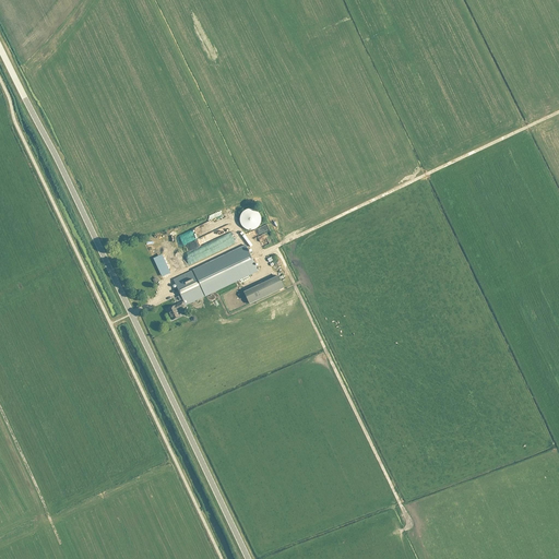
[(240,224),(240,225),(241,225),(241,226),(242,227),(244,228),(245,228),(245,229),(246,229),(247,229),(247,230),(248,230),(249,230),(250,230),(251,230),(252,230),(253,230),(253,229),(254,229),(256,229),(256,228),(257,228),(257,227),(258,227),(258,226),(259,226),(259,225),(260,225),(260,224),(260,223),(260,222),(261,222),(261,221),(261,219),(261,218),(260,217),(260,216),(260,215),(259,215),(259,214),(259,213),(258,213),(258,212),(257,212),(257,211),(256,211),(254,211),(254,210),(253,210),(252,210),(251,210),(251,209),(250,209),(249,209),(248,210),(247,210),(246,210),(245,211),(244,211),(244,212),(242,212),(242,213),(241,213),(241,214),(240,214),(240,215),(240,216),(239,217),(239,218),(239,219),(239,221),(239,222),(239,223),(240,223),(240,224)]
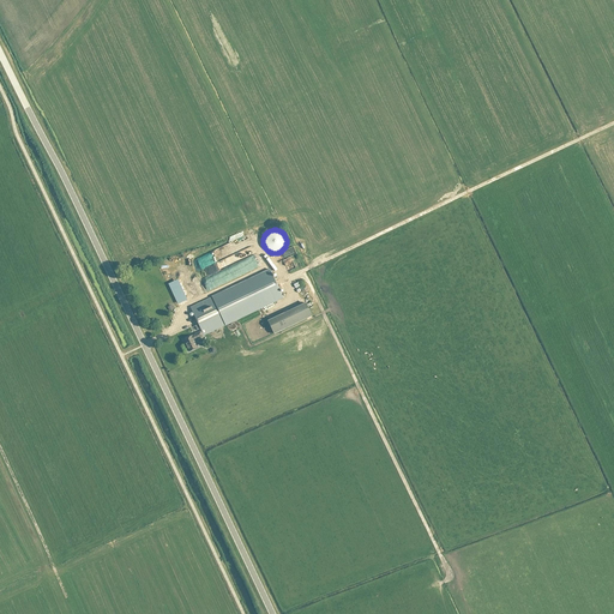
[(209,264),(248,248),(244,238),(204,253),(209,264)]
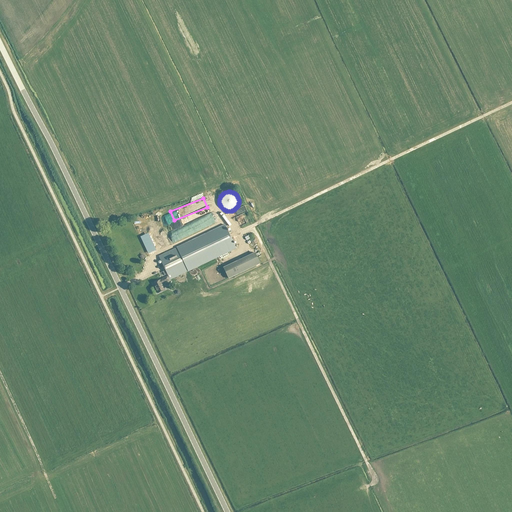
[(243,212),(238,214),(240,219),(243,218),(244,221),(246,220),(243,212)]
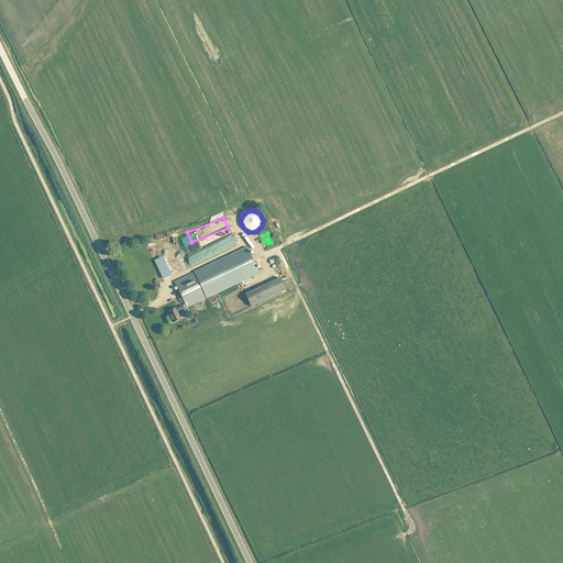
[(180,235),(173,238),(176,249),(179,247),(179,249),(185,247),(180,235)]
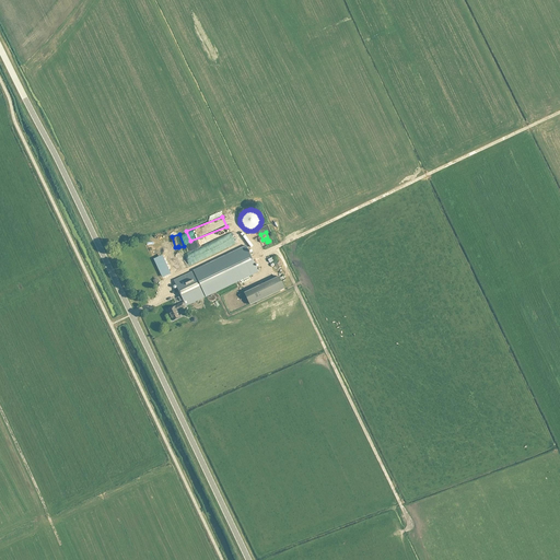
[(236,234),(188,253),(190,260),(240,242),(236,234)]
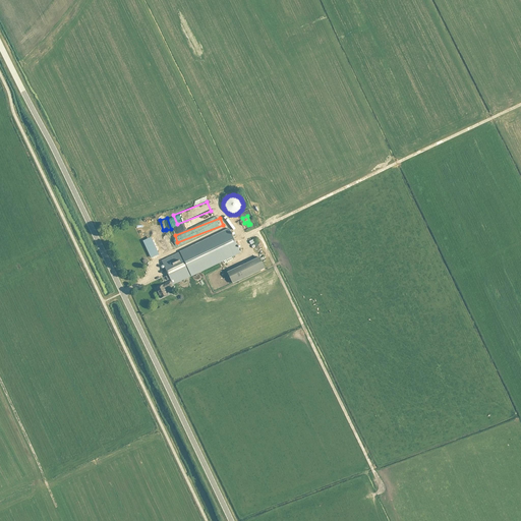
[(148,221),(152,233),(159,231),(156,219),(148,221)]
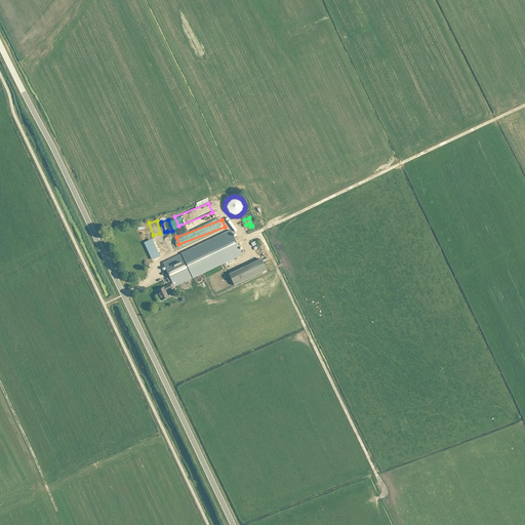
[(169,277),(171,282),(172,284),(171,285),(170,283),(166,285),(167,286),(164,287),(156,291),(158,294),(161,300),(168,297),(165,290),(168,289),(168,290),(172,288),(172,287),(173,286),(174,287),(242,254),(231,231),(163,263),(169,277)]
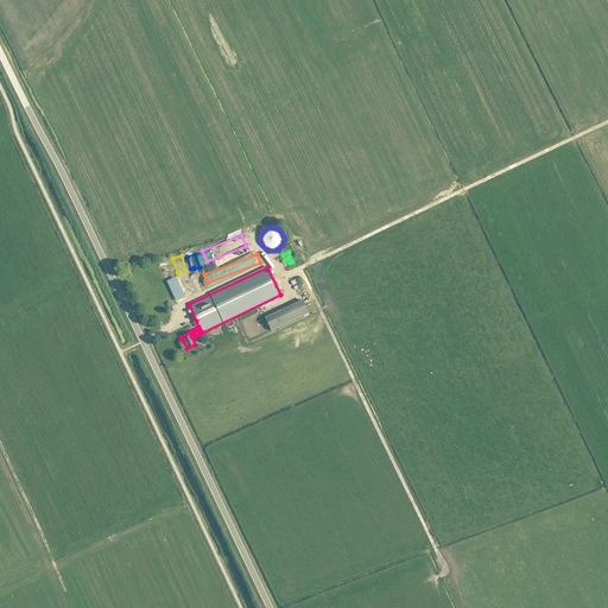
[(178,273),(185,289),(190,286),(190,284),(192,283),(187,270),(178,273)]
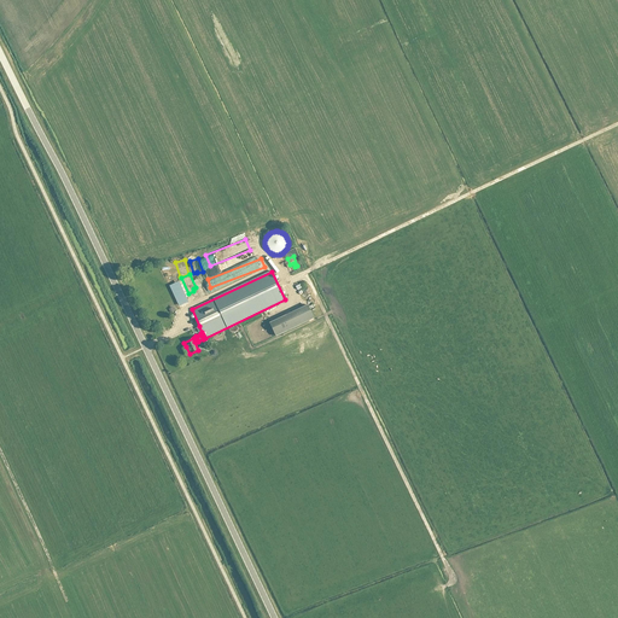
[(179,281),(169,286),(179,305),(188,301),(179,281)]
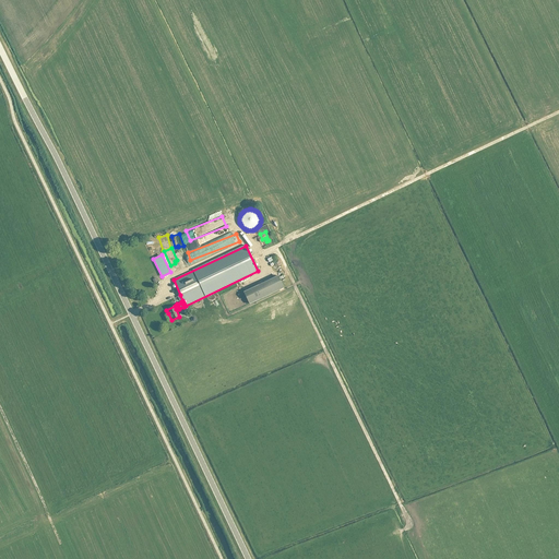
[(277,275),(244,292),(249,305),(284,287),(277,275)]
